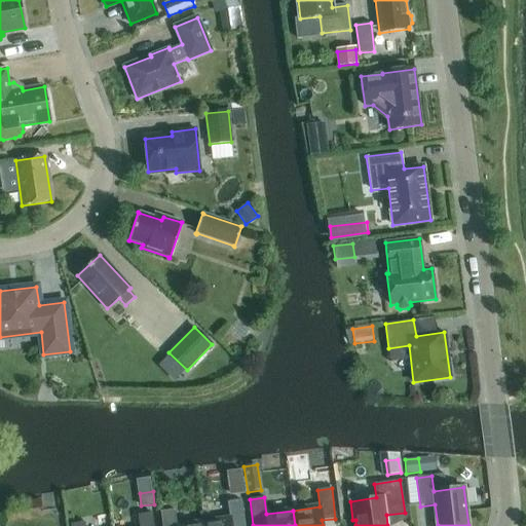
[(229,519),(203,523),(203,525),(245,525),(241,500),(227,502),(229,519)]
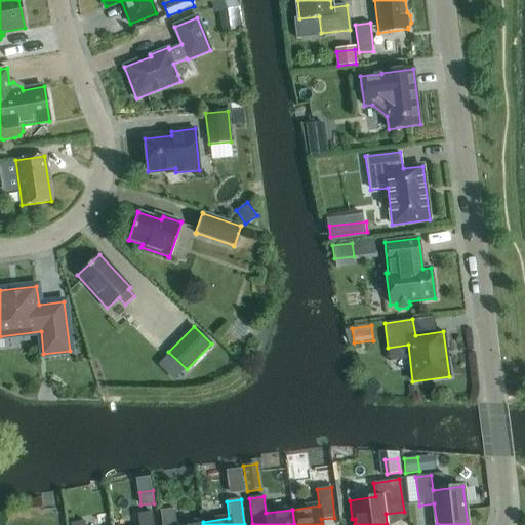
[(203,524),(203,522),(177,524),(175,524),(173,509),(160,511),(161,524),(203,524)]
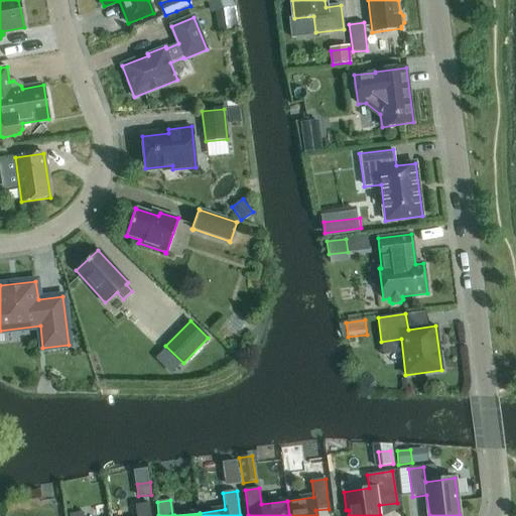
[(136,515),(150,515),(149,503),(135,505),(136,515)]
